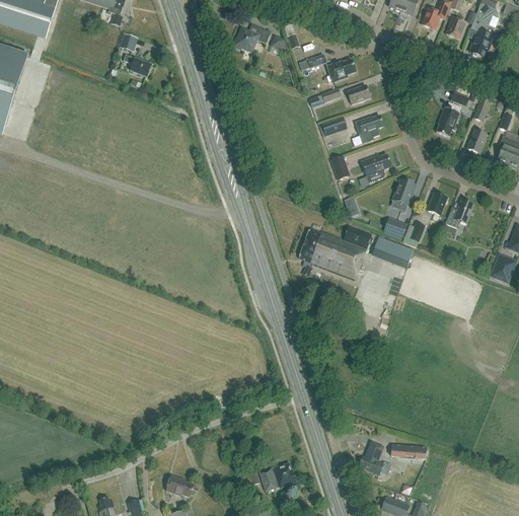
[(45,0),(45,1),(42,0),(0,0),(0,20),(46,35),(56,5),(55,4),(56,0),(85,0),(108,7),(107,11),(114,12),(110,22),(120,25),(123,15),(120,14),(124,0),(45,0)]
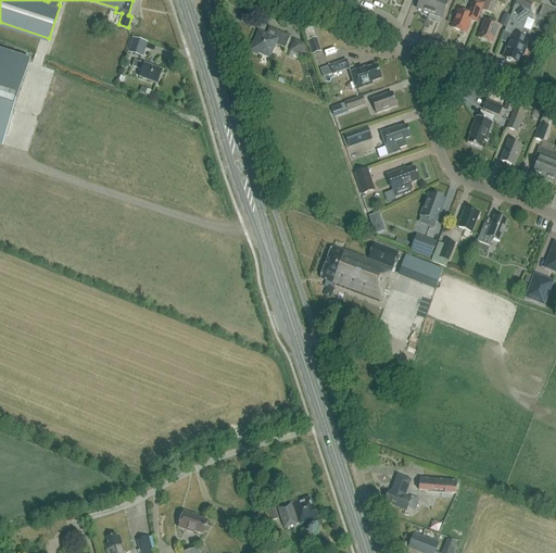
[(418,0),(417,5),(429,11),(433,0),(418,0)]
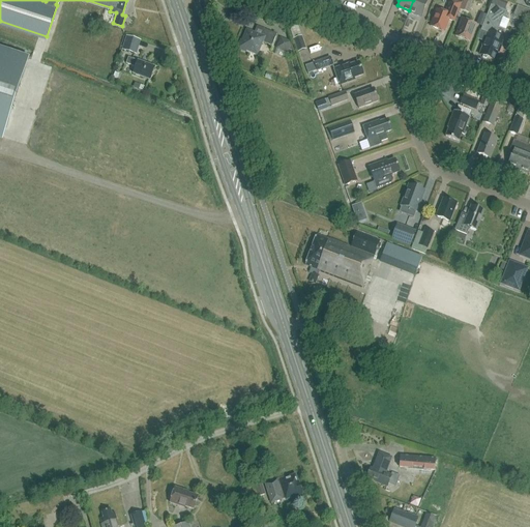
[(413,0),(409,10),(420,15),(427,0),(413,0)]
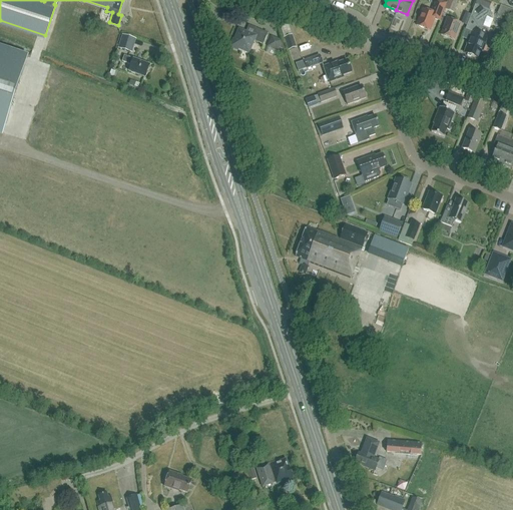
[(434,0),(431,10),(423,7),(417,23),(430,28),(434,16),(439,18),(446,1),(443,0),(434,0)]
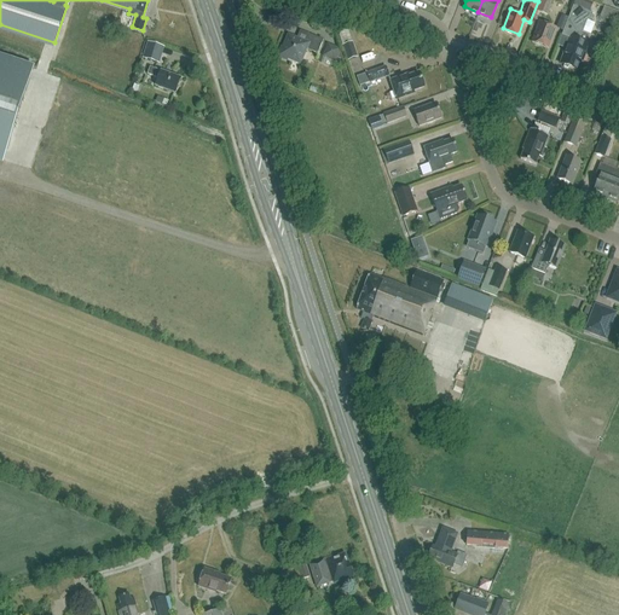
[(547,12),(551,0),(539,0),(537,9),(547,12)]
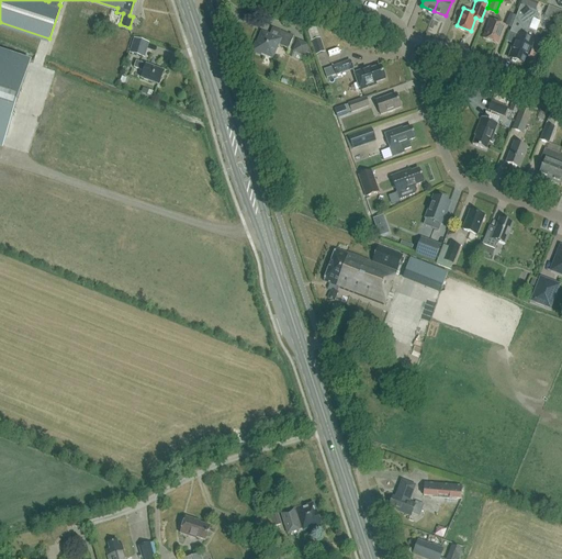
[(521,0),(520,2),(536,9),(539,1),(536,0),(521,0)]
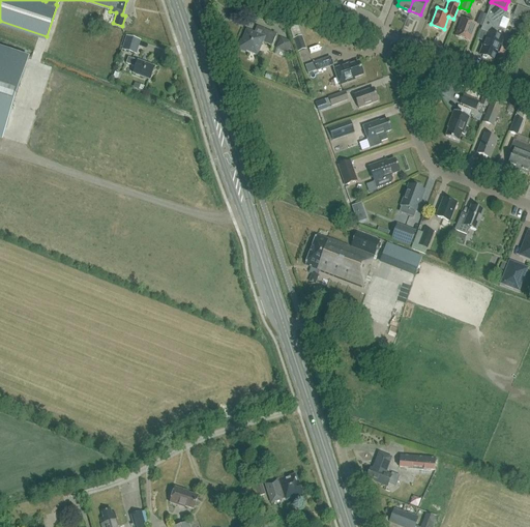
[(503,36),(496,33),(505,8),(491,2),(480,28),(488,30),(479,52),(482,54),(482,55),(487,56),(487,55),(495,58),(498,50),(499,51),(501,44),(501,42),(503,36)]
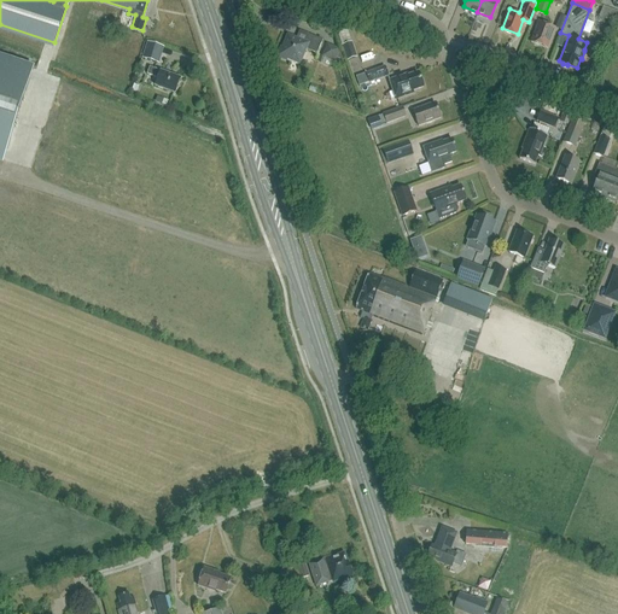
[(547,46),(554,25),(538,19),(531,40),(547,46)]
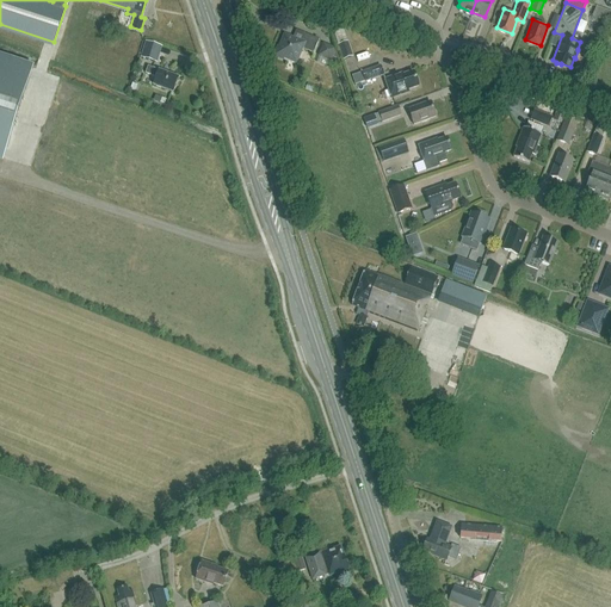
[(296,61),(302,45),(313,50),(319,37),(303,30),(301,38),(284,31),(278,44),(277,43),(273,53),(283,57),(284,55),(296,61)]
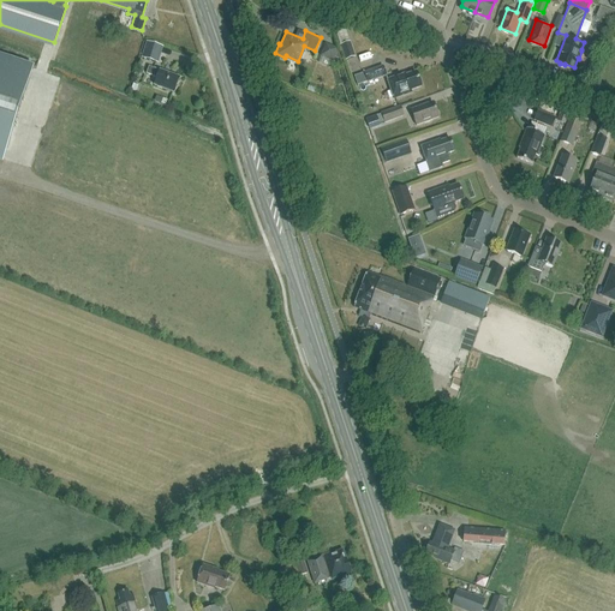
[(593,30),(590,37),(598,41),(601,34),(593,30)]
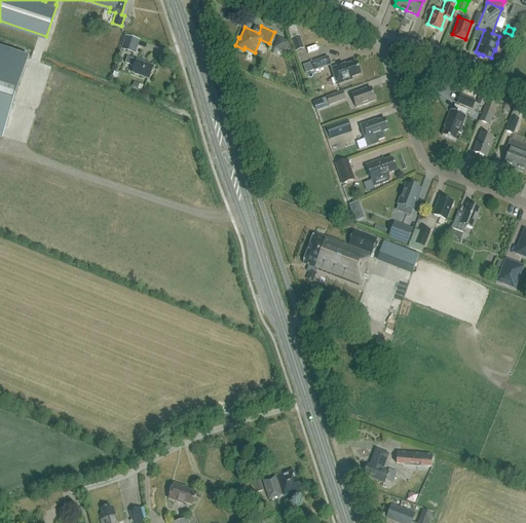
[(291,36),(295,49),(303,46),(299,33),(291,36)]
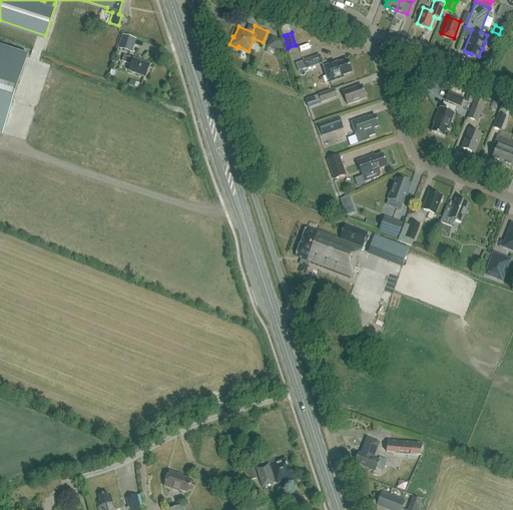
[(132,50),(136,37),(121,33),(117,46),(132,50)]
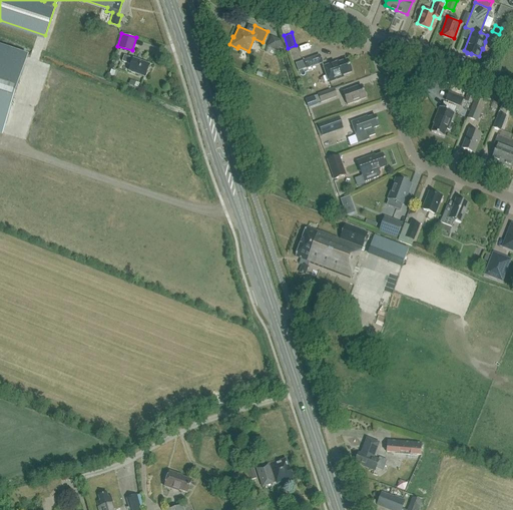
[(267,44),(278,49),(279,45),(281,40),(282,38),(271,34),(267,44)]
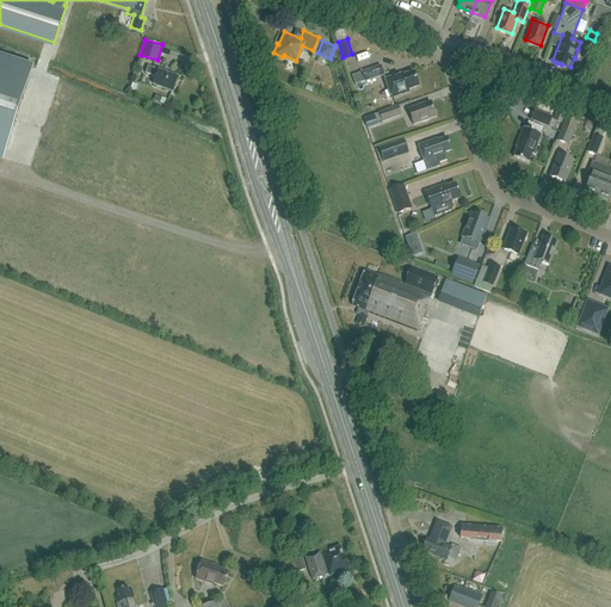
[(0,54),(0,153),(2,155),(32,66),(0,54)]
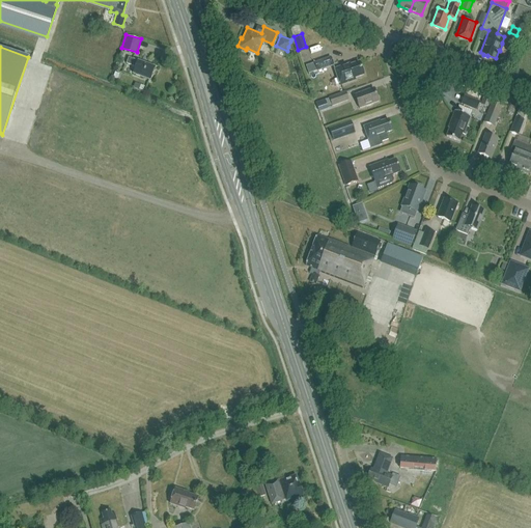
[(317,68),(334,62),(331,54),(314,60),(317,68)]
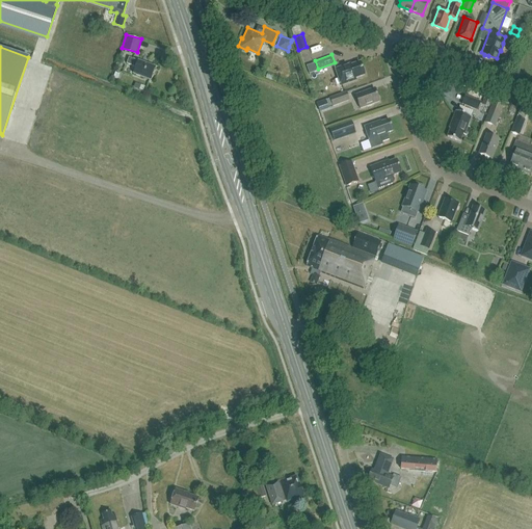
[(129,55),(127,61),(136,64),(133,72),(151,77),(155,64),(129,55)]
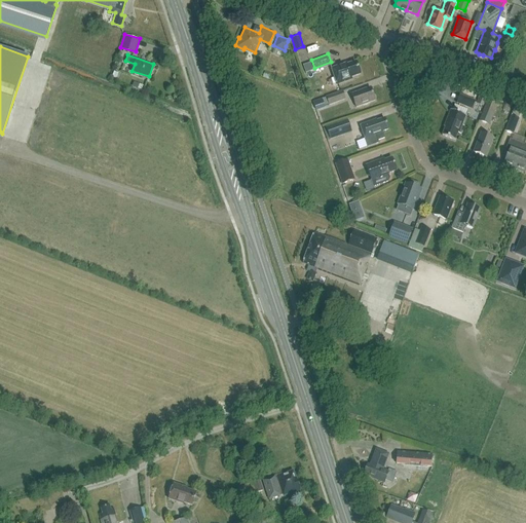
[(346,61),(331,66),(337,82),(352,76),(351,75),(361,72),(355,60),(347,63),(346,61)]
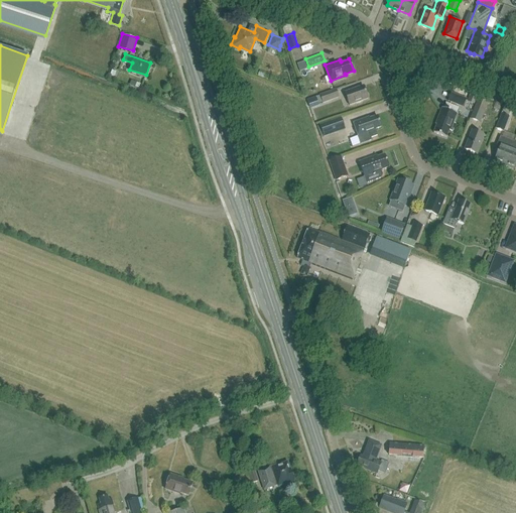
[(350,103),(368,96),(363,84),(345,90),(350,103)]
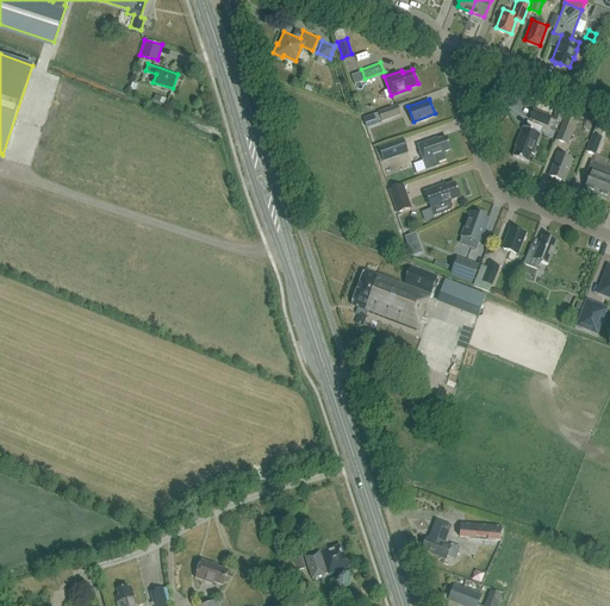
[(378,110),(381,118),(399,112),(396,104),(378,110)]
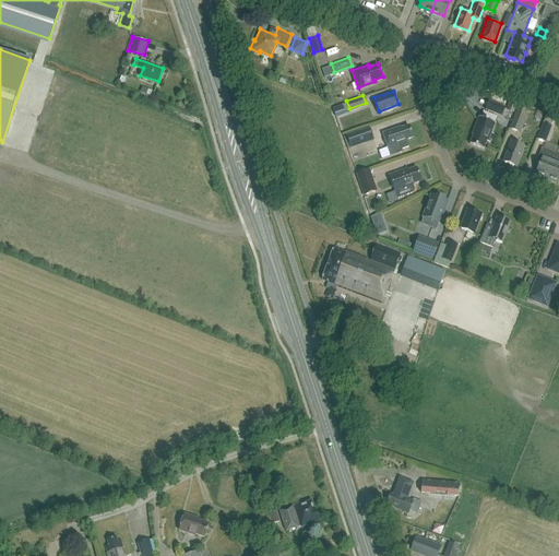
[(504,105),(489,98),(486,106),(501,113),(504,105)]
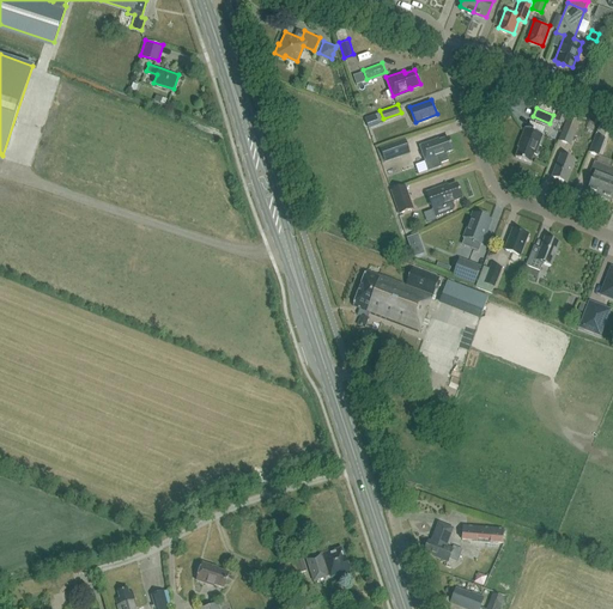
[(563,120),(566,114),(558,110),(554,116),(563,120)]
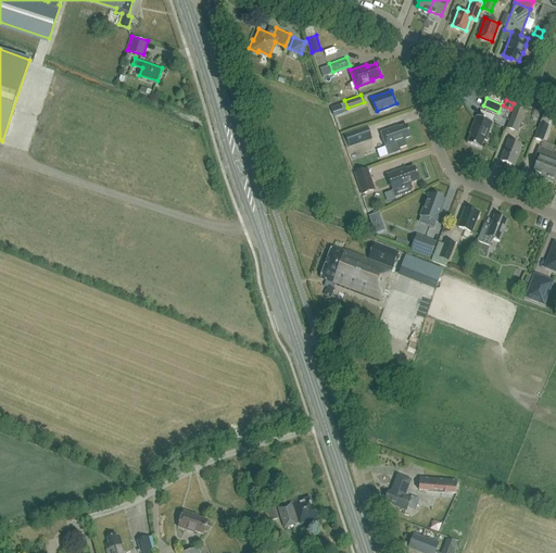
[(526,109),(515,105),(507,125),(517,129),(526,109)]
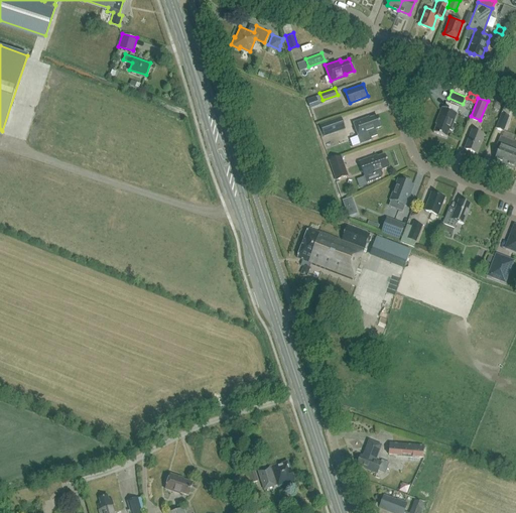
[(437,117),(438,118),(433,130),(445,135),(448,127),(450,128),(457,111),(442,105),(437,117)]
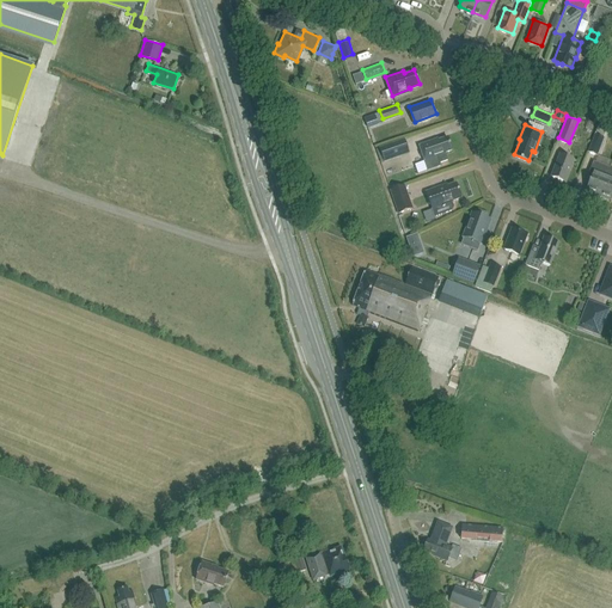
[(589,151),(597,153),(604,135),(597,131),(589,151)]
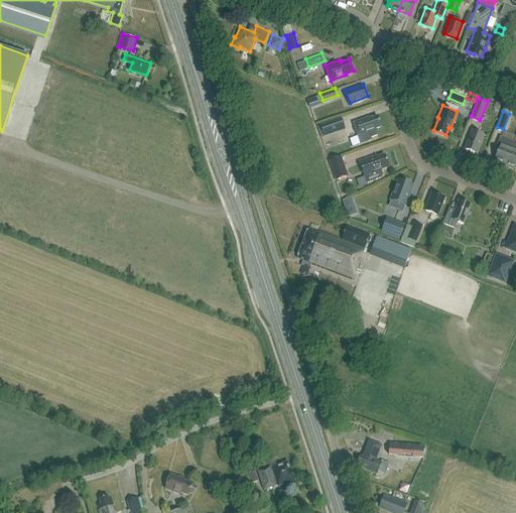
[(369,115),(353,120),(360,141),(371,138),(370,135),(378,133),(375,127),(381,124),(377,114),(369,116),(369,115)]
